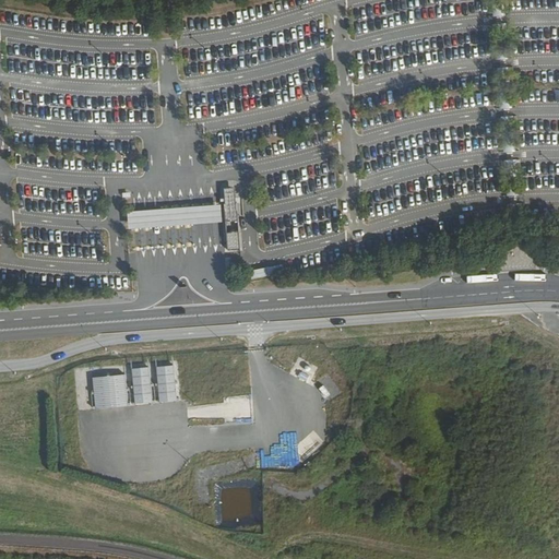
[(234,189),(222,190),(226,251),(230,251),(239,250),(234,189)]
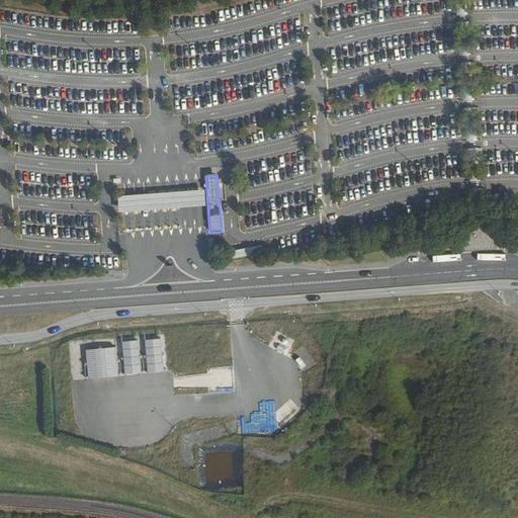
[(205,190),(115,196),(116,212),(206,206),(205,190)]
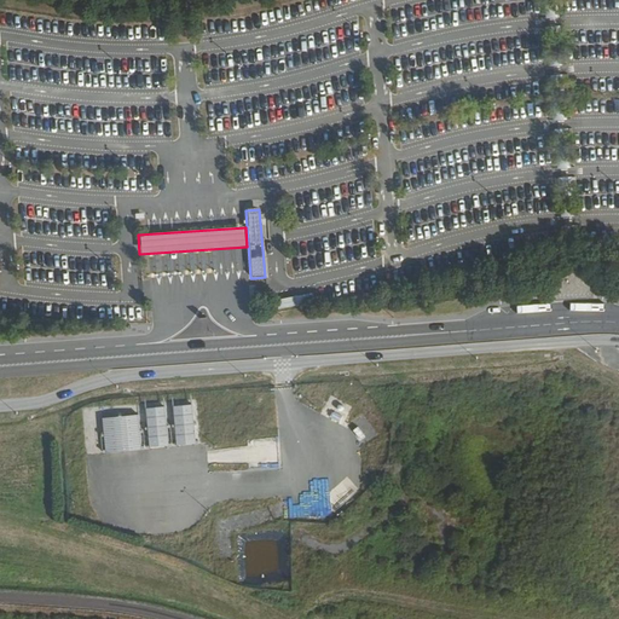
[(191,404),(171,405),(174,445),(195,444),(191,404)]
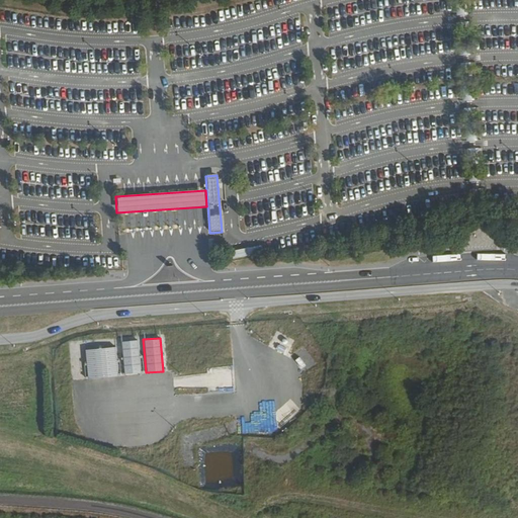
[(121,341),(122,374),(139,374),(138,340),(121,341)]
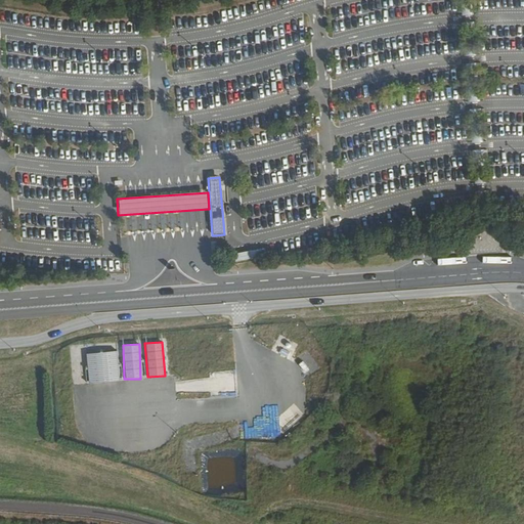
[(86,383),(118,382),(118,352),(86,353),(86,383)]
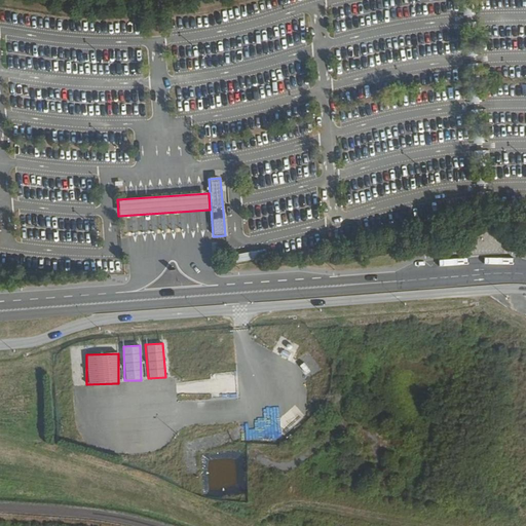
[(303,363),(298,366),(304,375),(309,372),(303,363)]
